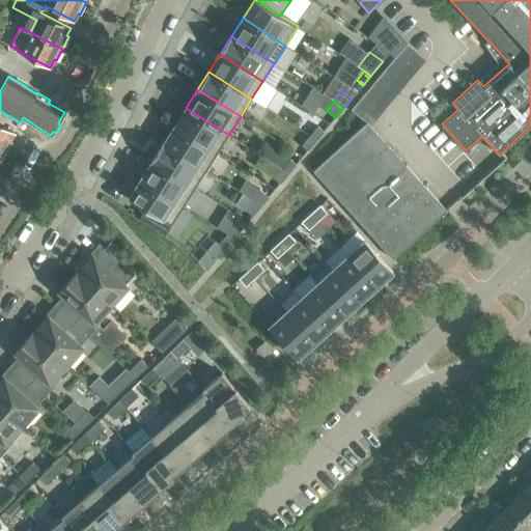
[(174,126),(218,152),(229,135),(186,108),(174,126)]
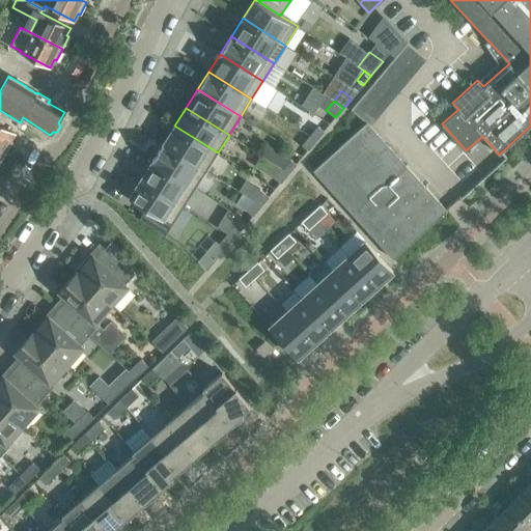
[(366,122),(365,122),(313,170),(393,258),(447,211),(373,129),(366,122)]
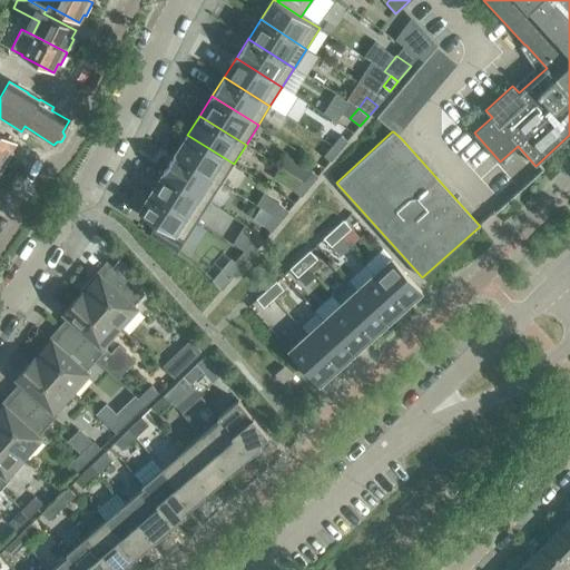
[(0,133),(0,160),(6,164),(13,151),(11,150),(17,143),(0,133)]
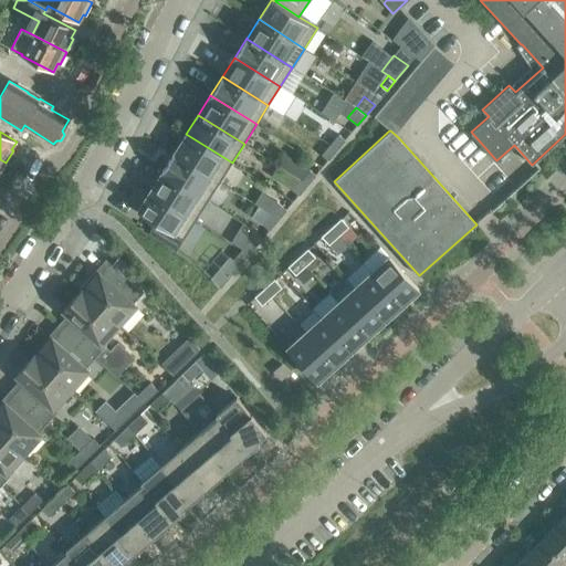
[(186,134),(174,153),(220,181),(232,163),(186,134)]
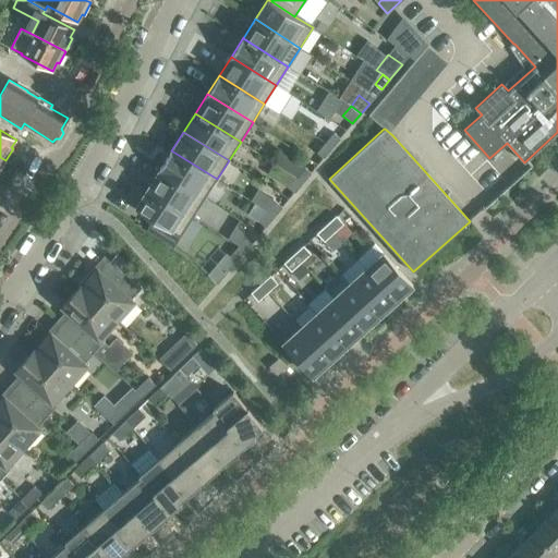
[(331,148),(340,138),(334,132),(325,143),(331,148)]
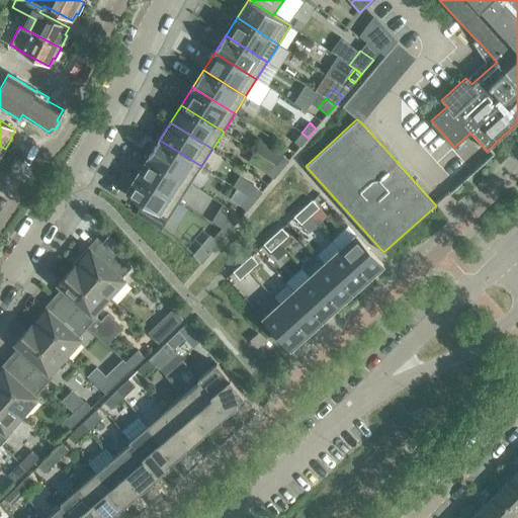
[(308,138),(301,133),(293,142),(299,147),(308,138)]
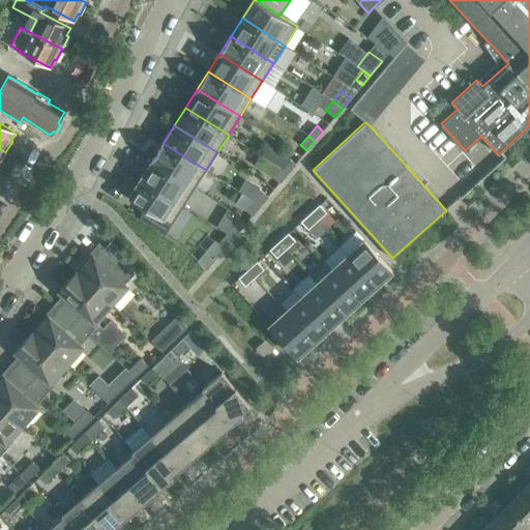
[(152,160),(195,187),(206,170),(163,143),(151,160),(152,160)]
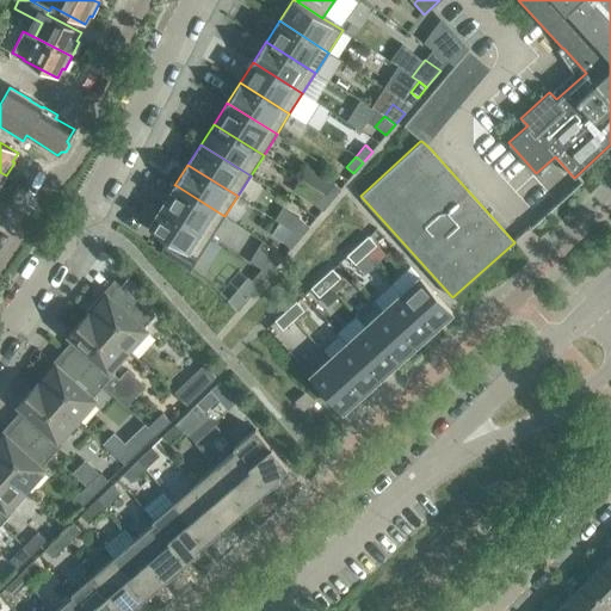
[(333,183),(325,193),(332,199),(340,189),(333,183)]
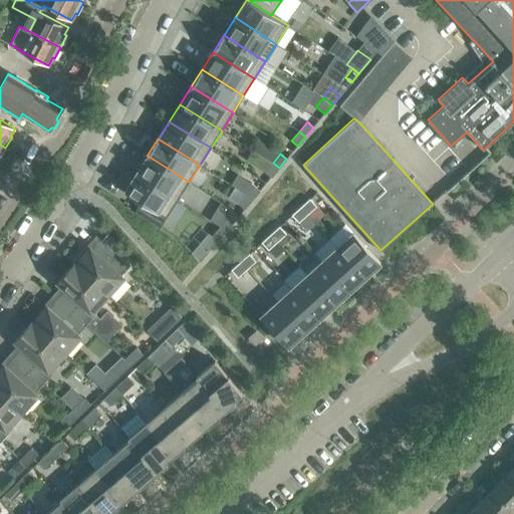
[(137,173),(178,200),(189,182),(148,156),(137,173)]
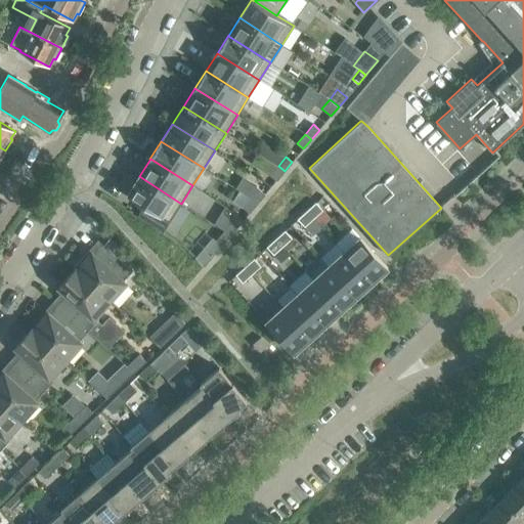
[(276,180),(285,171),(278,166),(270,175),(276,180)]
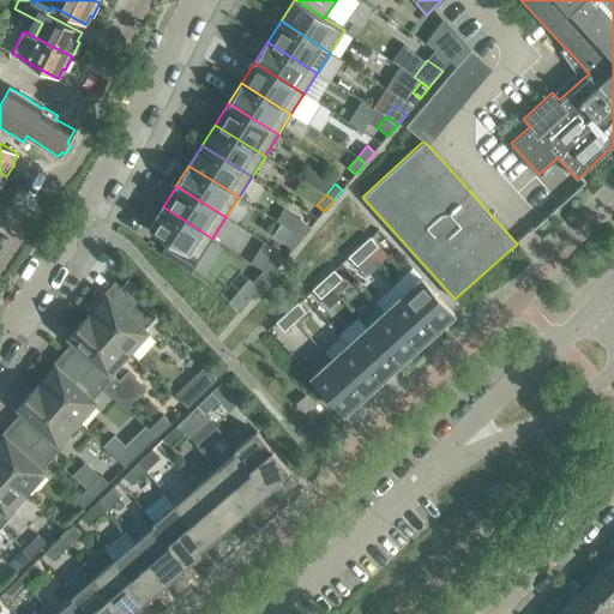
[(198,260),(212,239),(163,206),(149,228),(168,241),(161,253),(191,272),(198,260)]
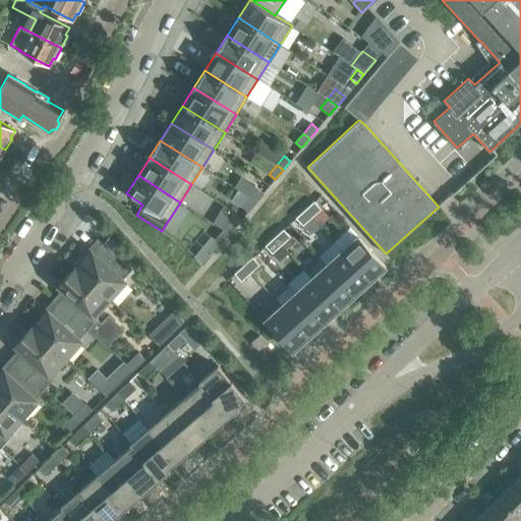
[(254,185),(246,194),(249,196),(255,203),(264,193),(254,185)]
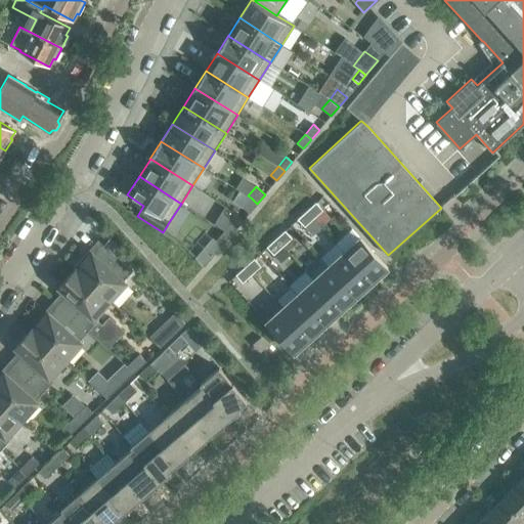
[(257,204),(251,198),(243,208),(249,213),(257,204)]
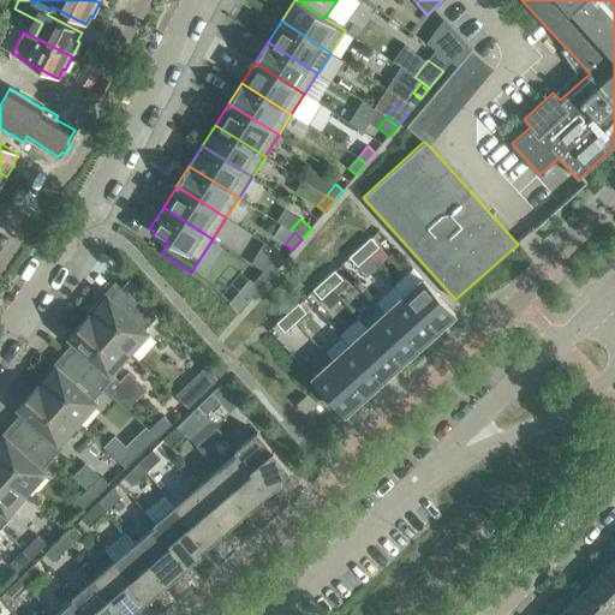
[(370,238),(359,248),(368,256),(378,246),(370,238)]
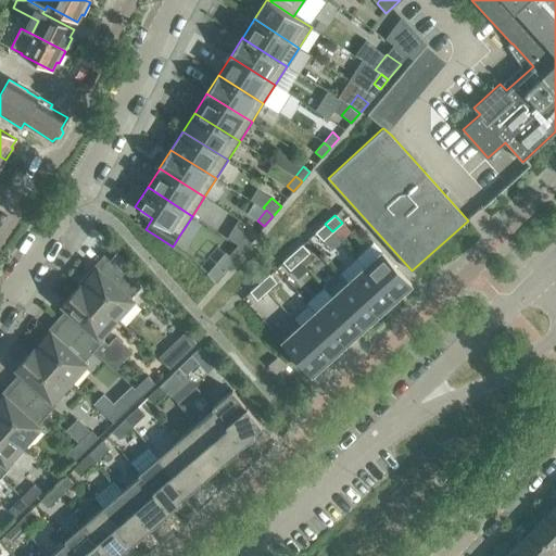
[(323,240),(332,231),(325,224),(316,232),(323,240)]
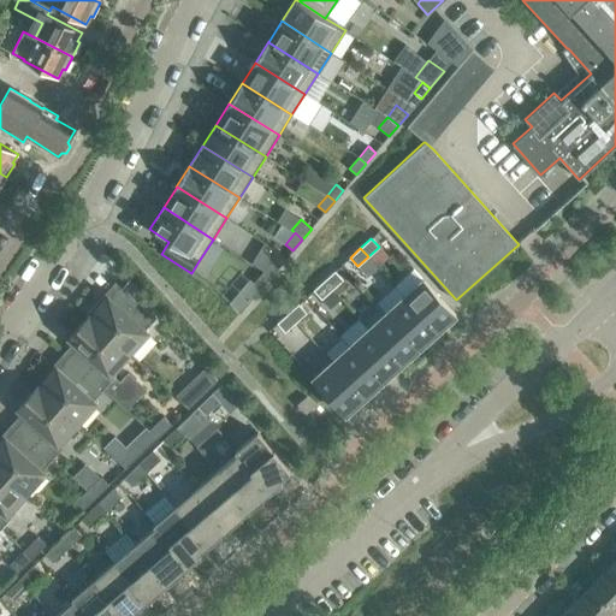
[(272,260),(262,271),(271,277),(279,266),(272,260)]
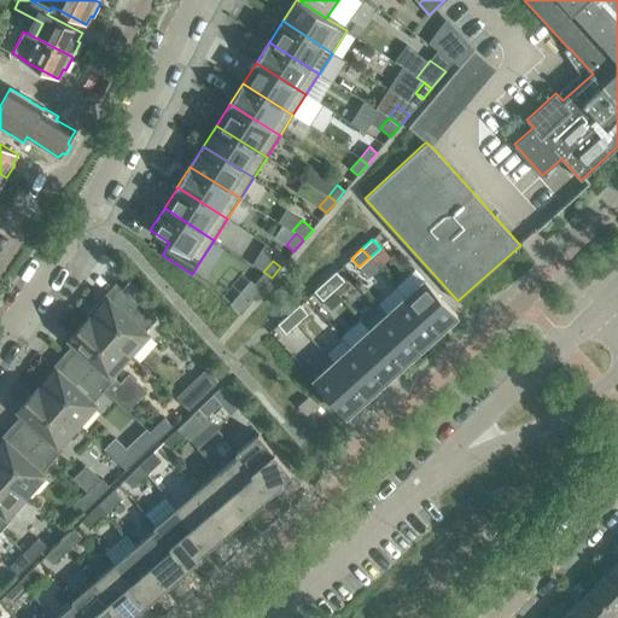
[(262,289),(272,278),(263,272),(255,283),(262,289)]
